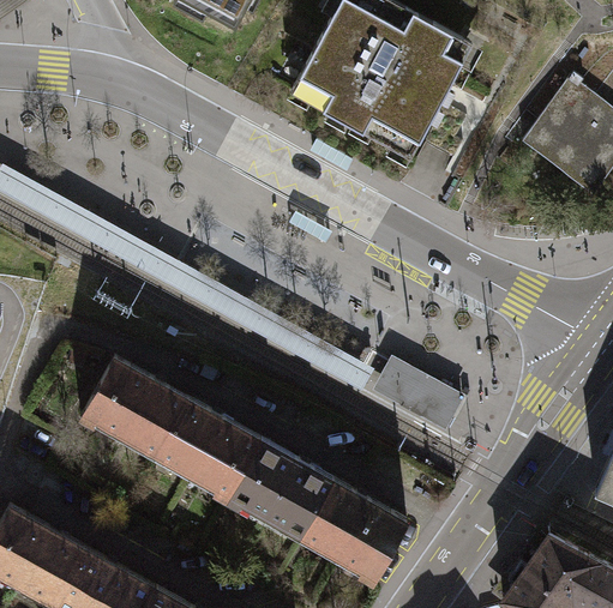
[(178,0),(179,0),(190,0),(208,10),(205,14),(236,31),(247,11),(238,5),(240,0),(178,0)]
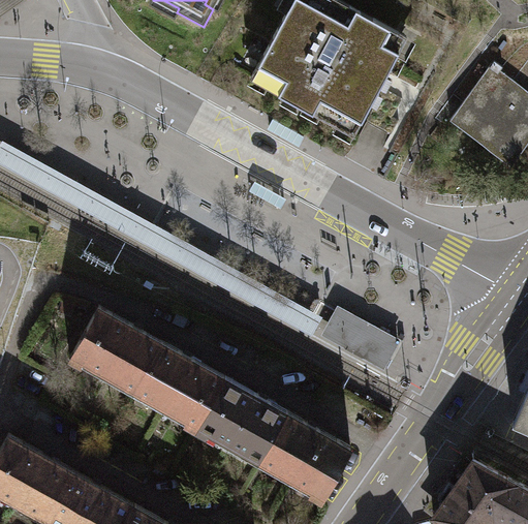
[(332,0),(294,0),(250,82),(353,137),(370,106),(376,110),(383,98),(377,95),(379,90),(385,93),(392,82),(385,79),(407,40),(332,0)]
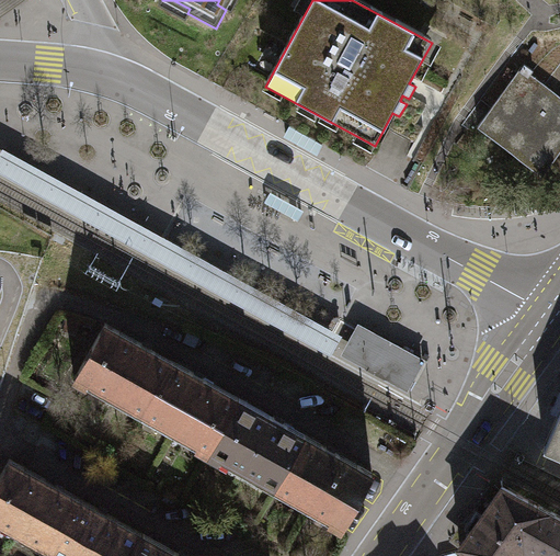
[(559,67),(544,90),(529,80),(533,76),(524,69),(522,72),(521,72),(477,132),(541,179),(559,152),(559,67)]
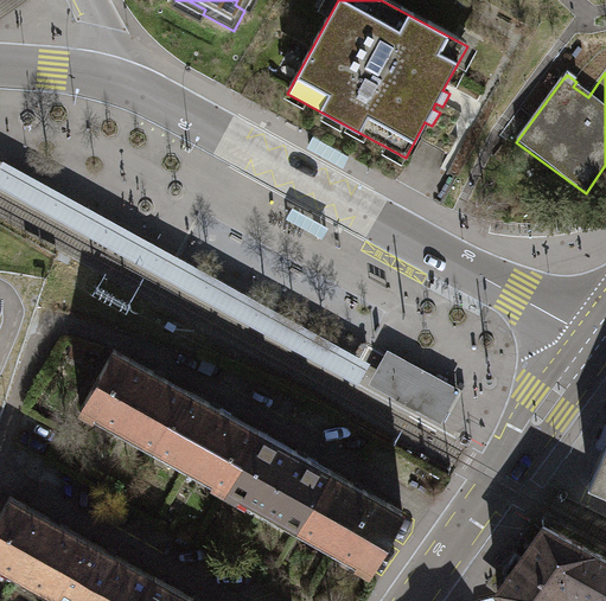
[(95,417),(154,451),(186,395),(113,355),(78,415),(93,422),(95,417)]
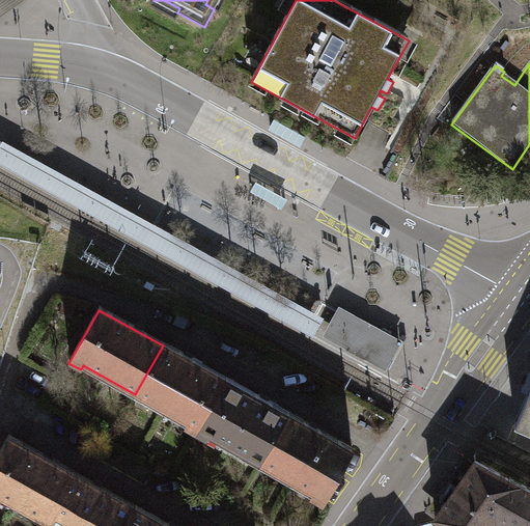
[(339,314),(329,334),(388,365),(398,344),(387,338),(386,339),(339,314)]
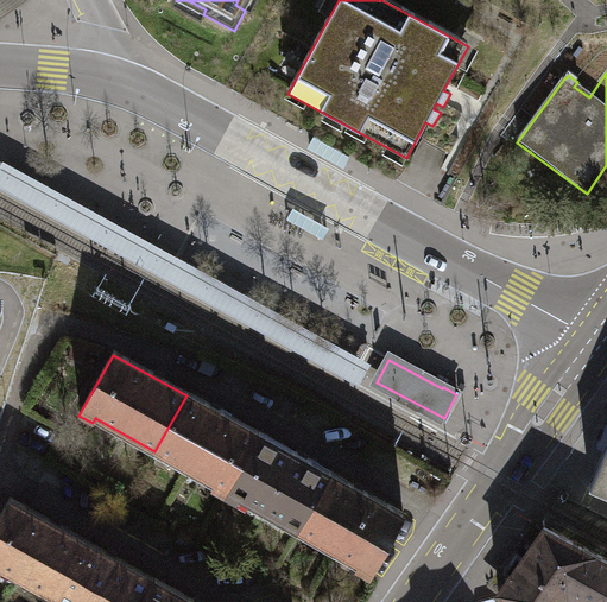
[(377,382),(372,390),(440,426),(444,418),(377,382)]
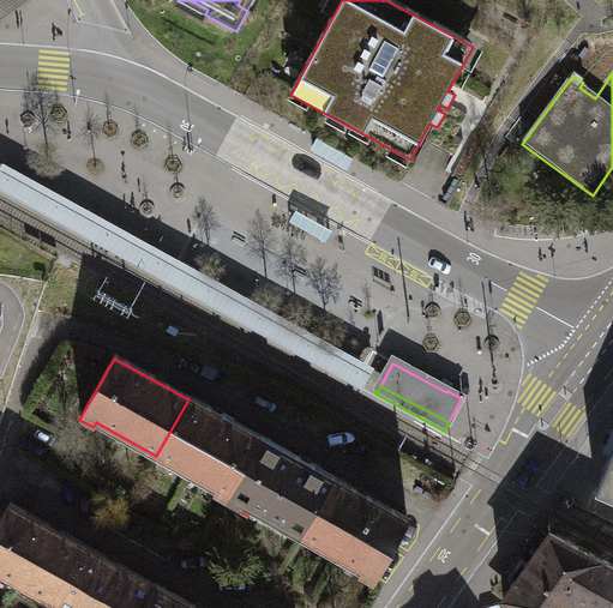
[(226,503),(260,440),(188,399),(156,456),(217,489),(214,495),(226,503)]
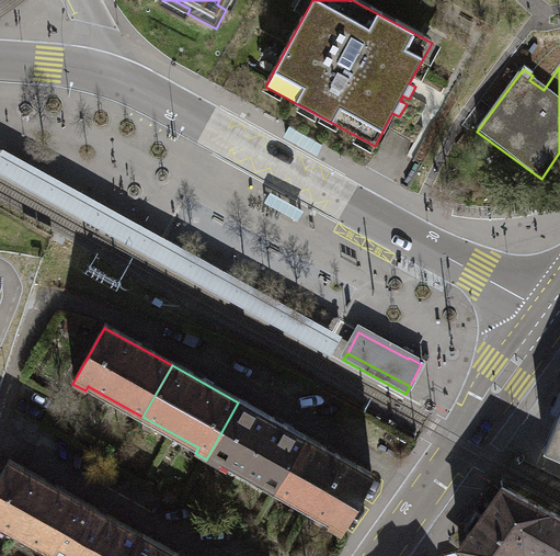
[(559,397),(550,417),(558,420),(544,453),(559,460),(559,397)]
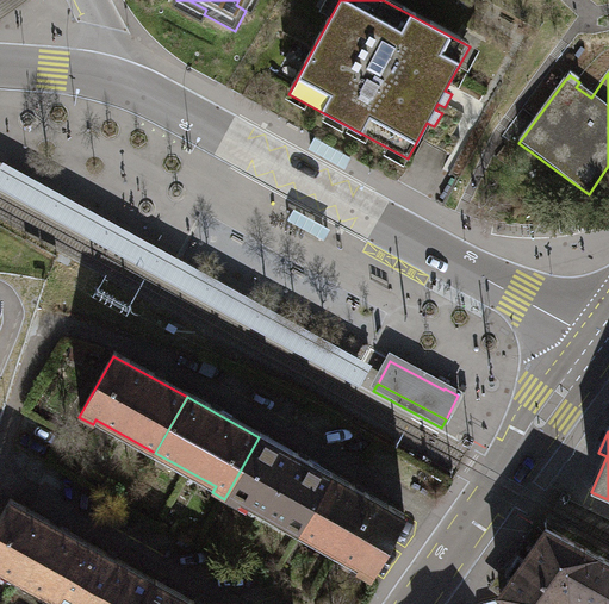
[(299,534),(330,478),(259,437),(224,499),(236,505),(240,499),(299,534)]
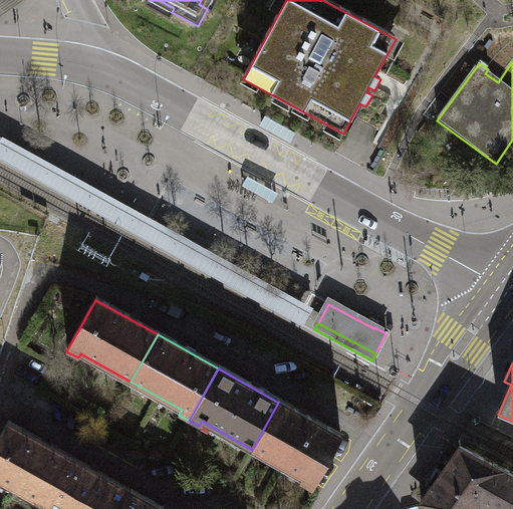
[(278,403),(252,450),(302,478),(300,482),(311,489),(340,438),(278,403)]
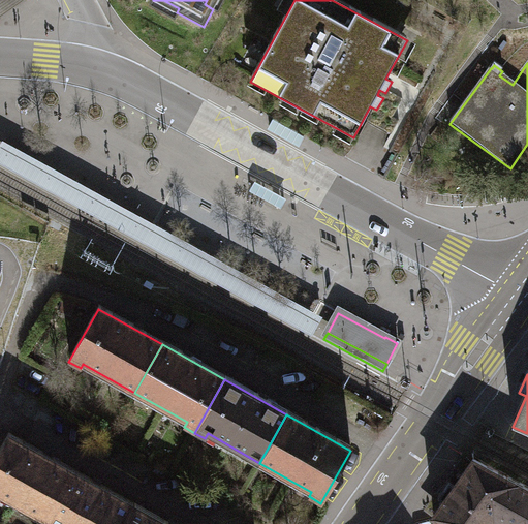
[(0,495),(44,521),(72,472),(8,437),(0,452),(0,495)]
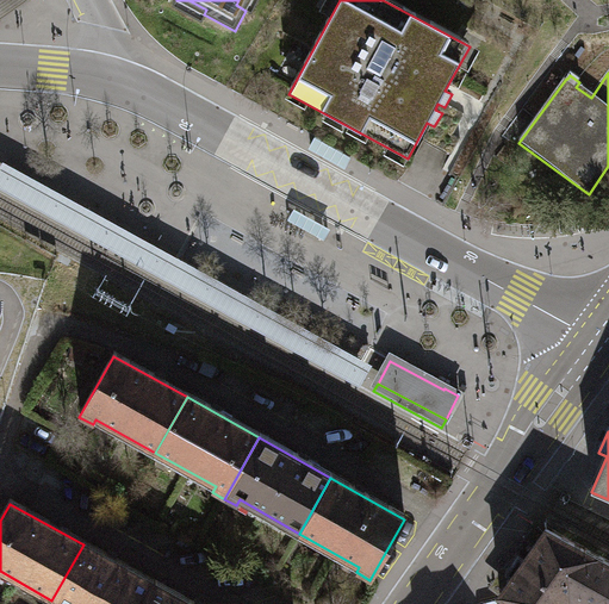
[(608,603),(608,566),(545,531),(499,596),(510,603),(608,603)]
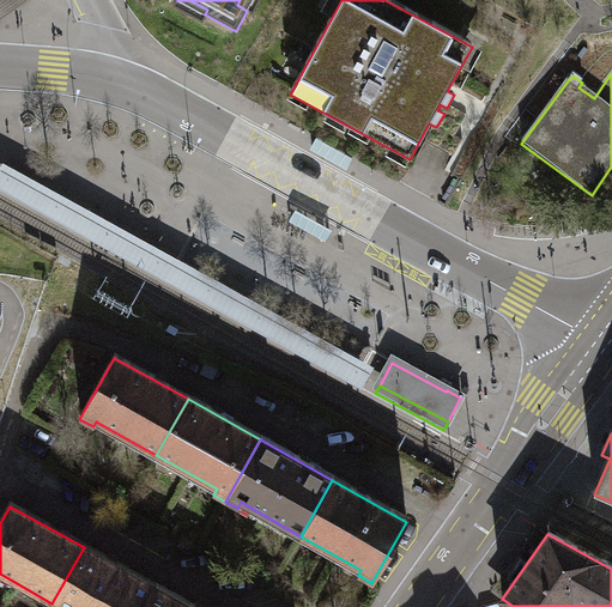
[(144,606),(156,588),(84,547),(52,604),(56,606),(144,606)]
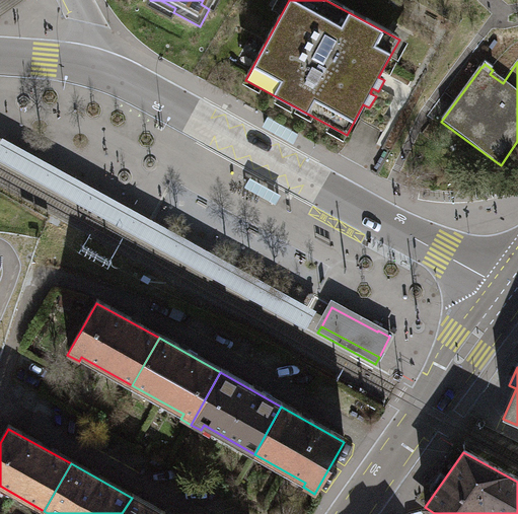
[(160,513),(132,498),(122,513),(160,513)]
